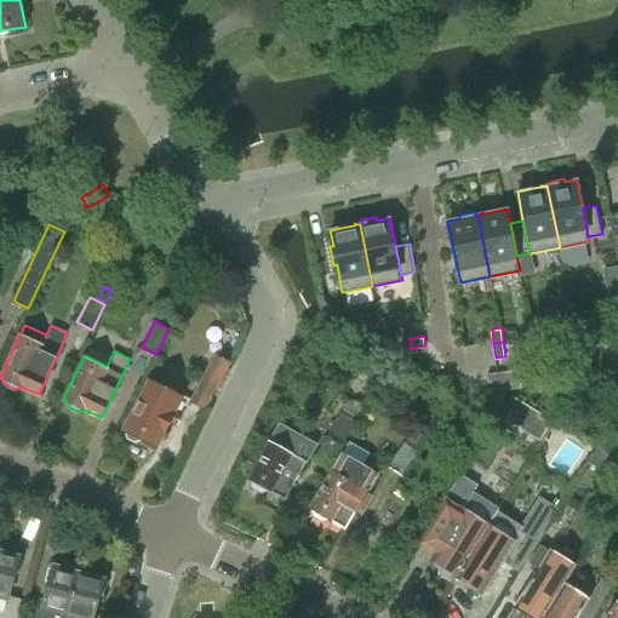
[(205,407),(230,360),(216,352),(190,400),(205,407)]
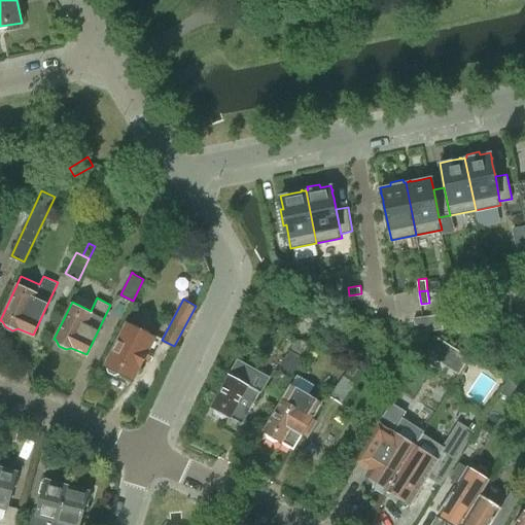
[(133,379),(144,357),(150,359),(154,351),(148,348),(155,335),(128,321),(105,364),(107,365),(107,373),(115,375),(120,373),(133,379)]
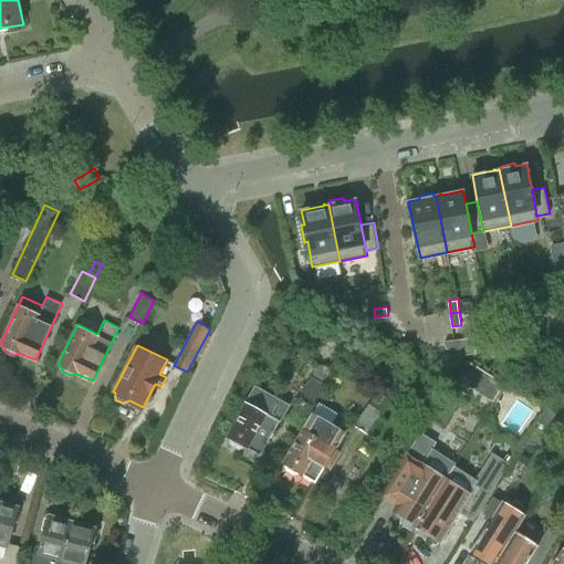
[(267,356),(261,367),(273,373),(279,362),(267,356)]
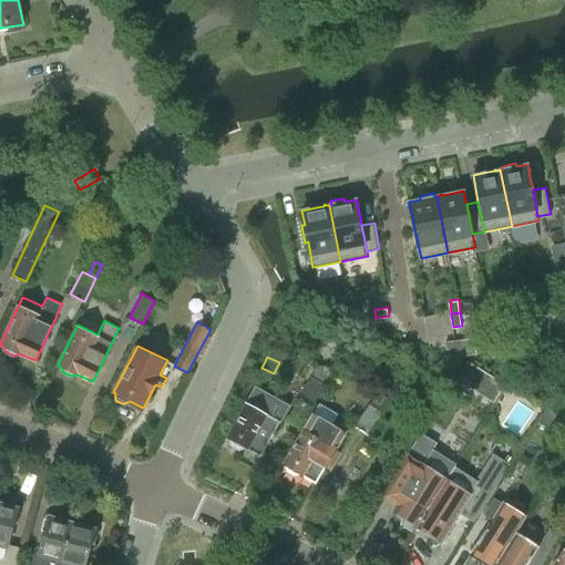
[(469,360),(458,378),(494,402),(505,384),(469,360)]
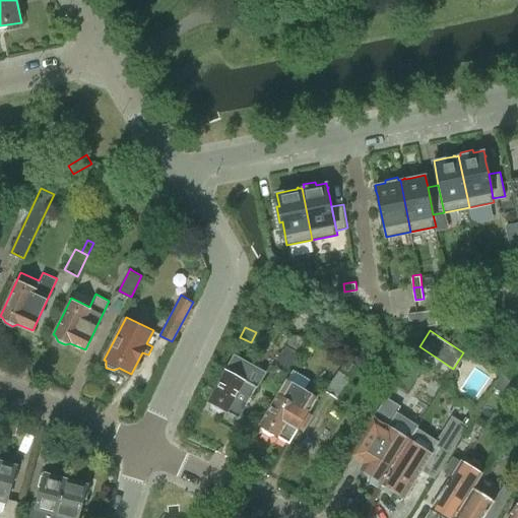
[(293,333),(286,344),(297,350),(299,351),(306,338),(293,333)]
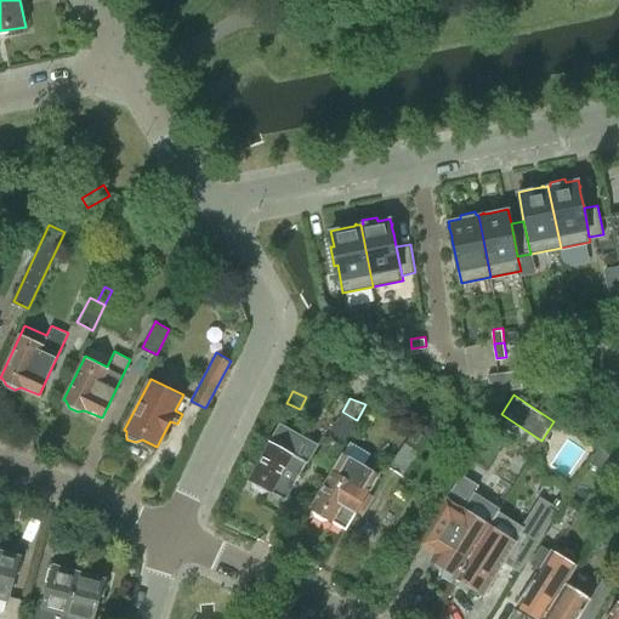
[(328,436),(342,444),(357,420),(355,419),(342,412),(328,436)]
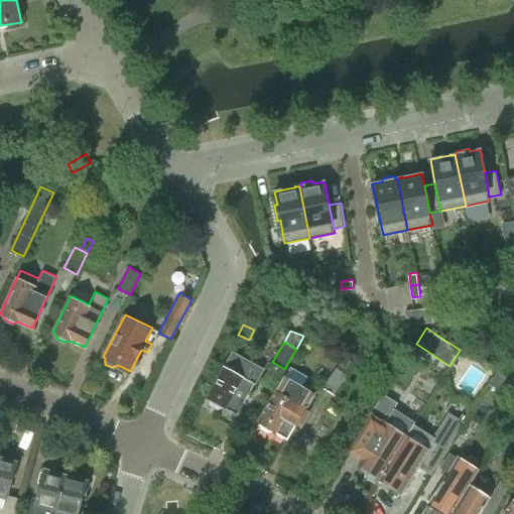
[(233,351),(208,397),(209,398),(211,404),(218,407),(223,406),(238,414),(263,367),(233,351)]
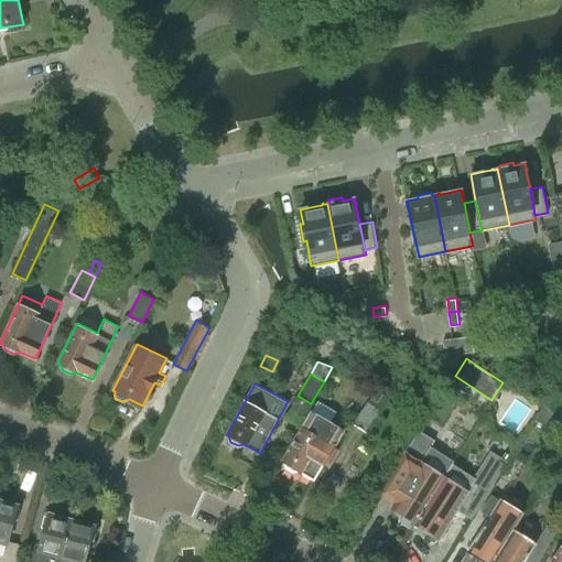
[(312,411),(282,461),(283,462),(285,467),(293,472),(300,471),(314,479),(324,464),(330,467),(341,450),(335,446),(344,431),(331,422),(337,410),(319,399),(312,411)]
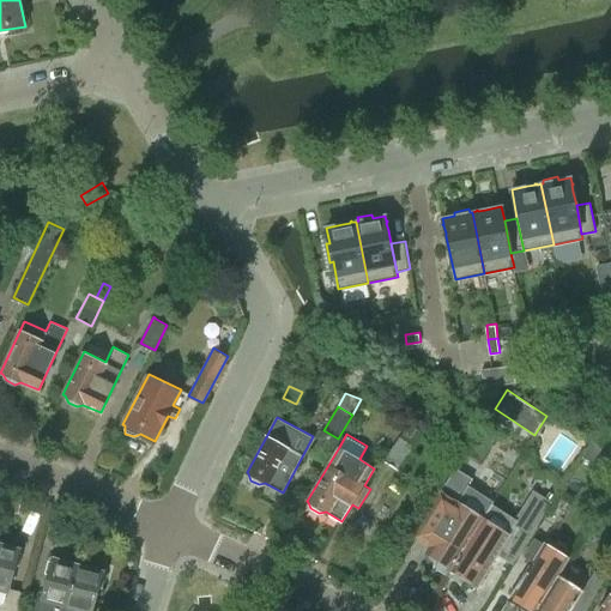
[(385,459),(400,469),(415,445),(399,435),(385,459)]
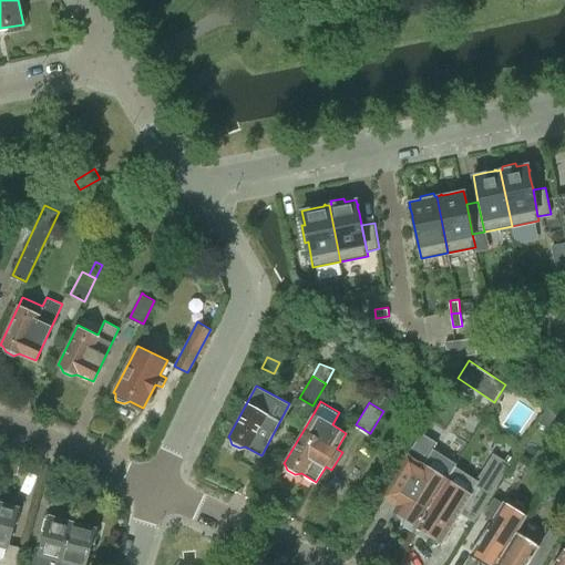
[(418,438),(408,453),(423,463),(432,448),(437,441),(421,432),(418,438)]
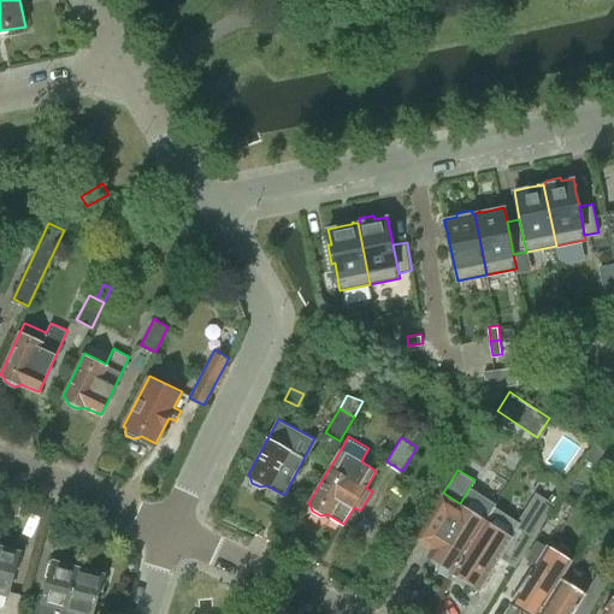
[(443,493),(415,536),(432,547),(427,555),(438,562),(437,568),(448,576),(491,507),(494,502),(470,486),(460,503),(443,493)]
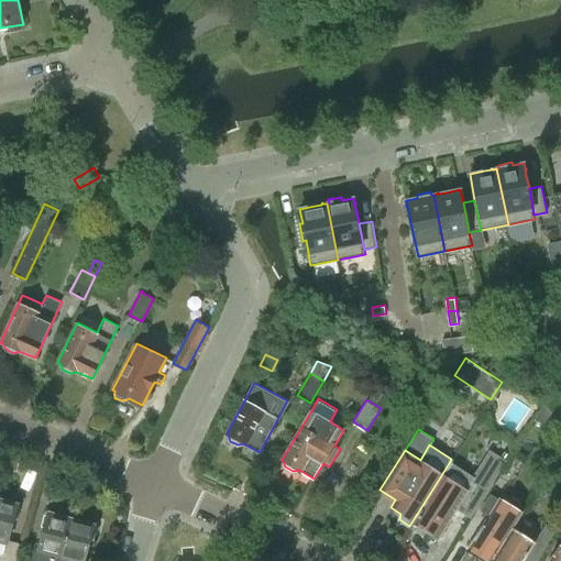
[(474,479),(457,507),(471,516),(506,461),(510,453),(505,450),(501,458),(491,451),(474,479)]
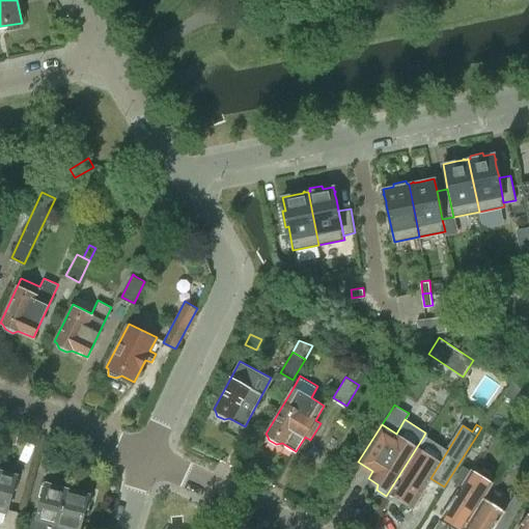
[(423,437),(386,496),(398,504),(404,501),(413,507),(430,478),(447,451),(423,437)]
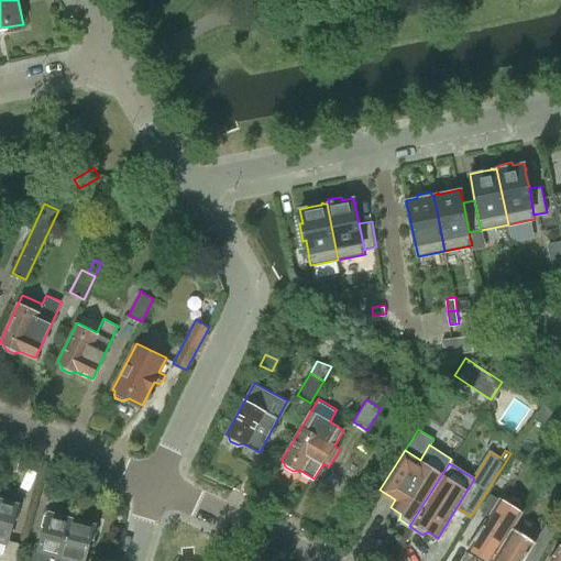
[(9,539),(13,520),(17,521),(21,504),(18,503),(19,503),(0,497),(0,559),(1,560),(0,560),(18,560),(23,543),(9,539)]
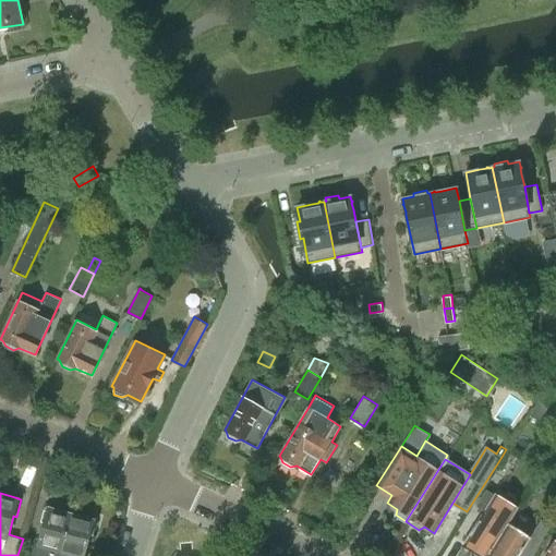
[(44,523),(38,543),(36,542),(32,555),(57,555),(69,511),(48,506),(48,507),(46,506),(41,523),(44,523)]
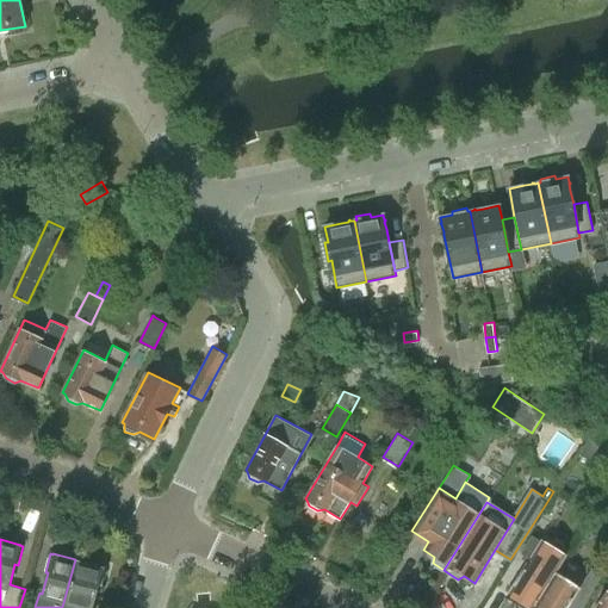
[(532,557),(506,596),(514,602),(515,607),(531,607),(554,570),(532,557)]
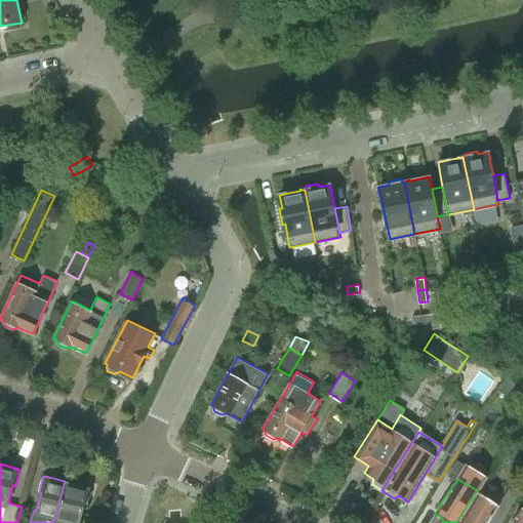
[(78,522),(84,505),(86,505),(90,489),(88,488),(88,487),(65,481),(53,522),(78,522)]
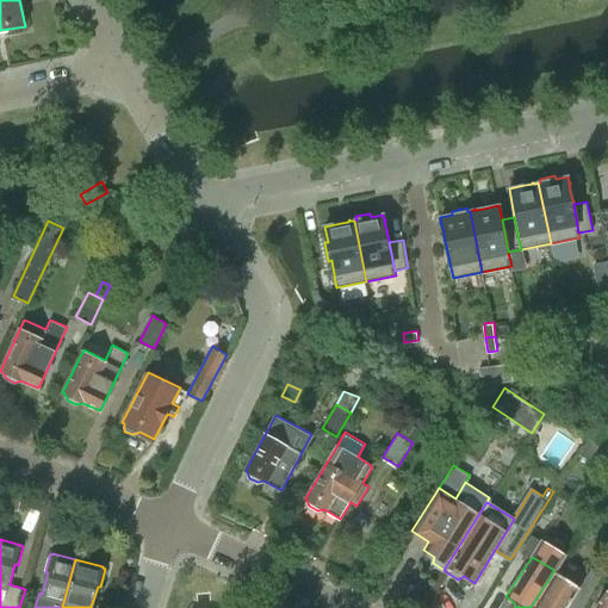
[(584,607),(595,591),(605,575),(593,568),(579,587),(572,582),(577,575),(559,563),(554,570),(531,607),(584,607)]
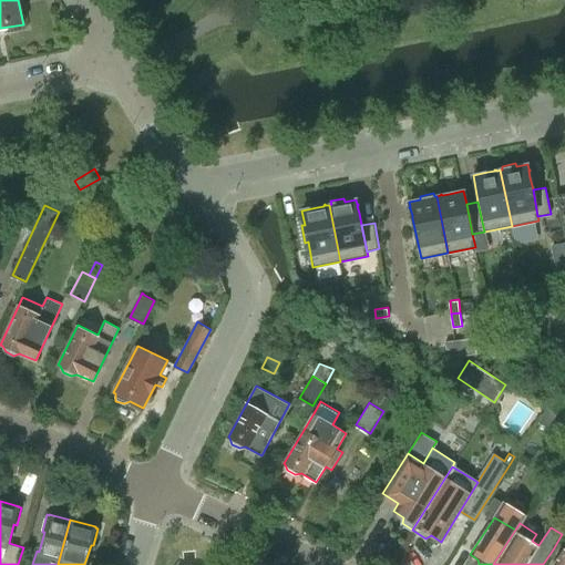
[(564,546),(552,564),(564,564),(564,546)]
